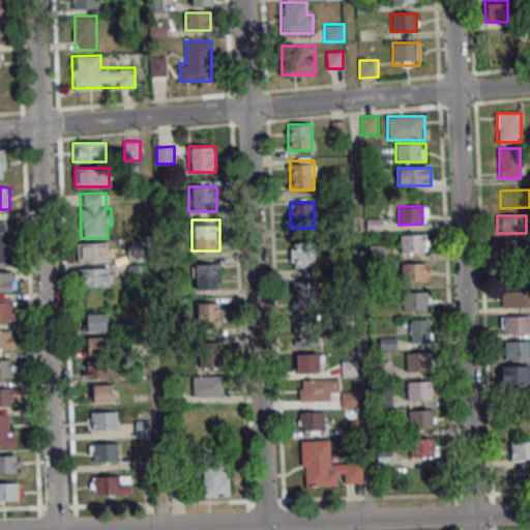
[(0,263),(9,263),(9,222),(0,221),(0,263)]
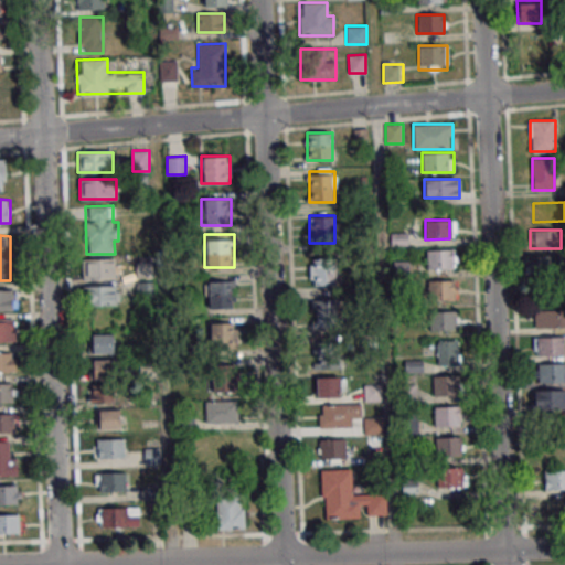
[(426,249),(426,268),(456,268),(456,249),(426,249)]
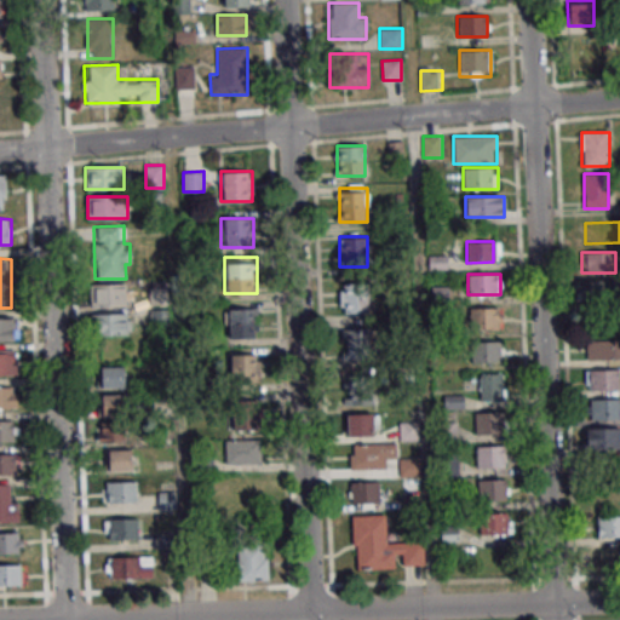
[(166,304),(166,281),(150,281),(150,304),(166,304)]
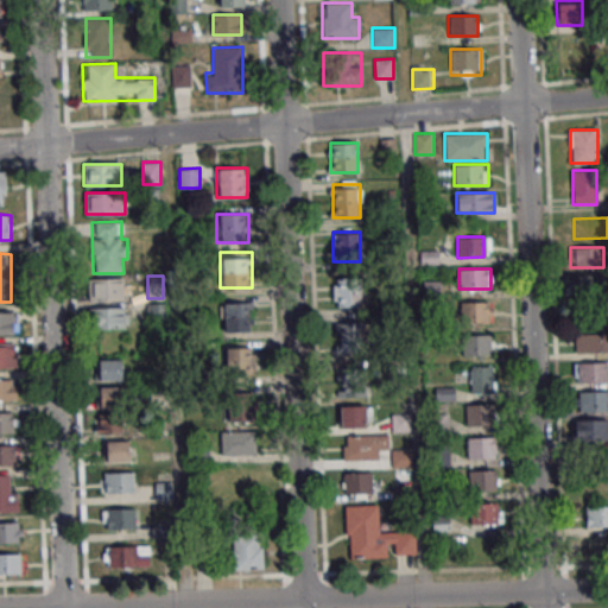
[(606,299),(606,277),(569,277),(569,299),(606,299)]
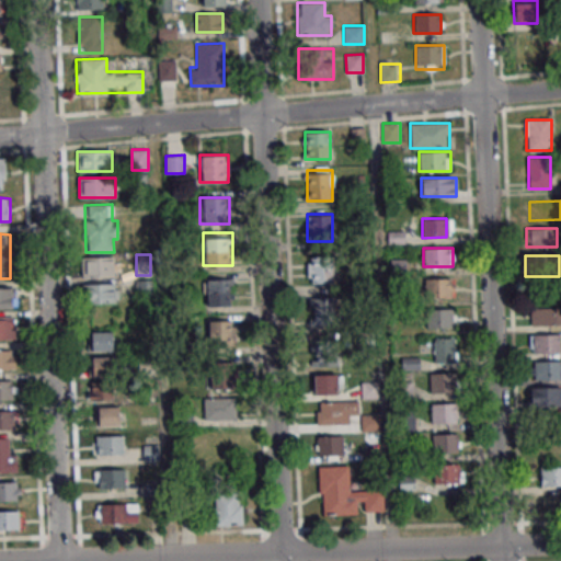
[(81,277),(115,277),(115,256),(81,256),(81,277)]
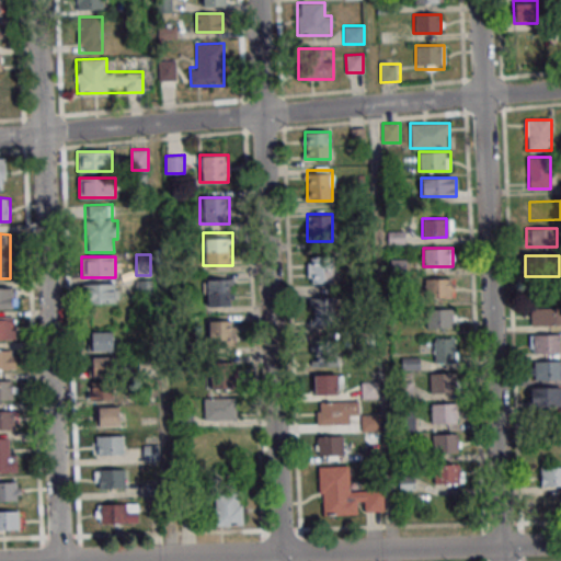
[(308,283),(332,283),(332,256),(308,256),(308,283)]
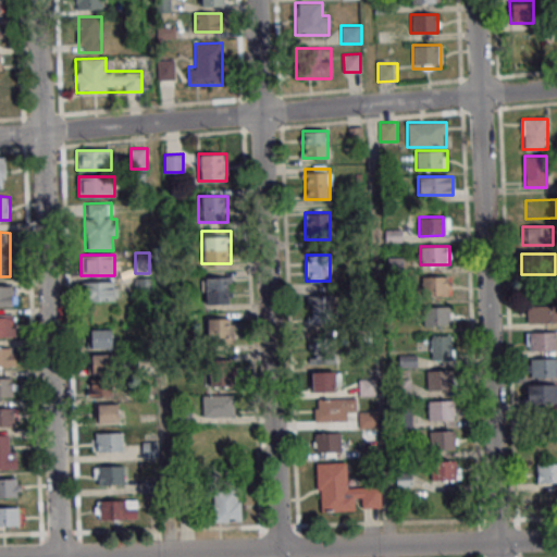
[(231,304),(231,273),(202,273),(203,304),(231,304)]
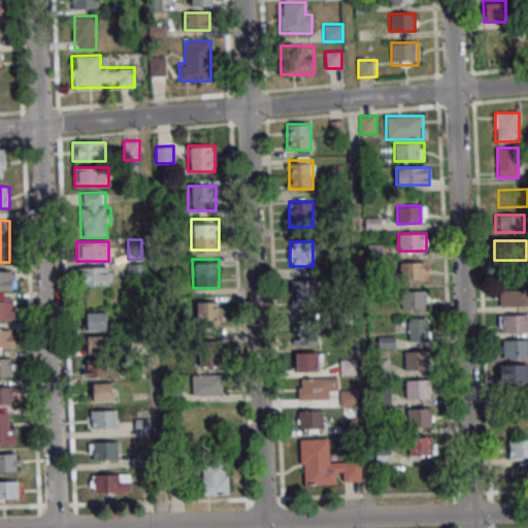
[(428,262),(400,262),(400,279),(428,279),(428,262)]
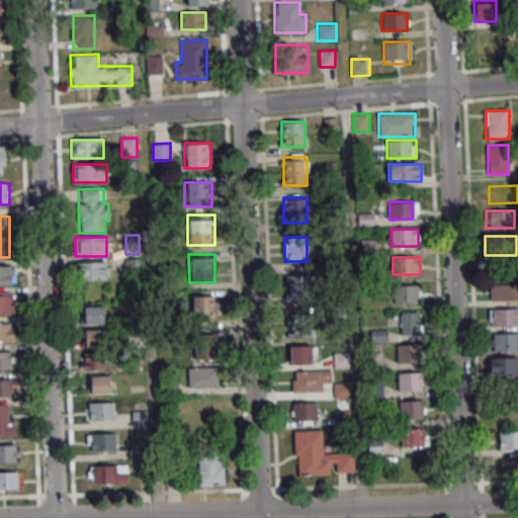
[(140,269),(138,258),(125,260),(126,271),(140,269)]
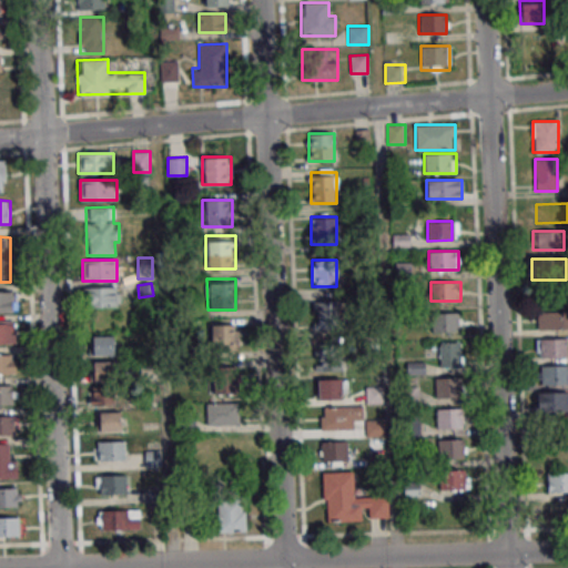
[(83,307),(120,307),(120,287),(83,287),(83,307)]
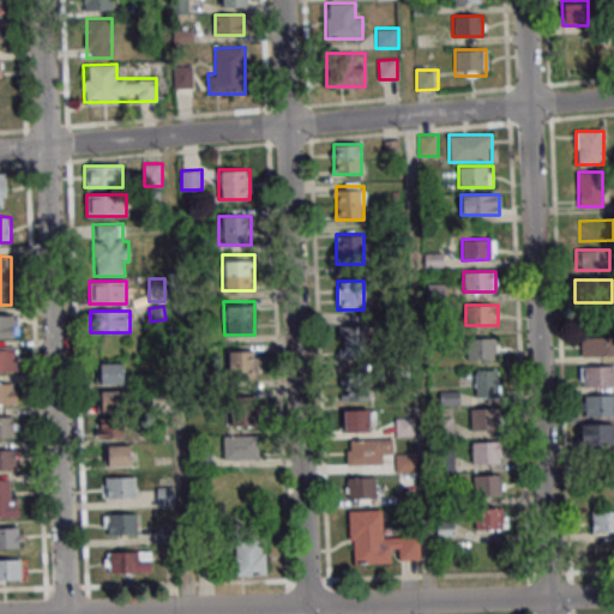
[(0,337),(17,337),(17,315),(0,314),(0,337)]
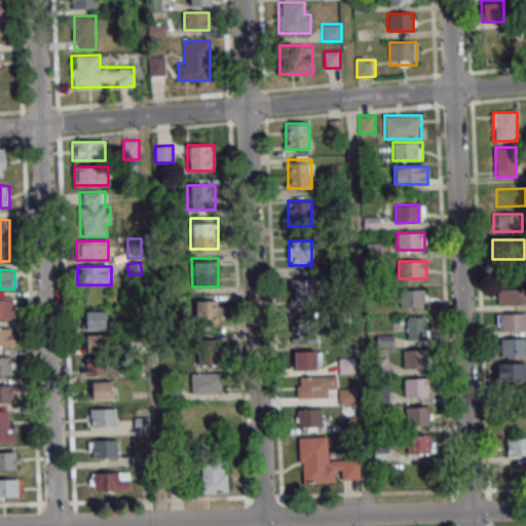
[(293,278),(293,304),(313,304),(313,278),(293,278)]
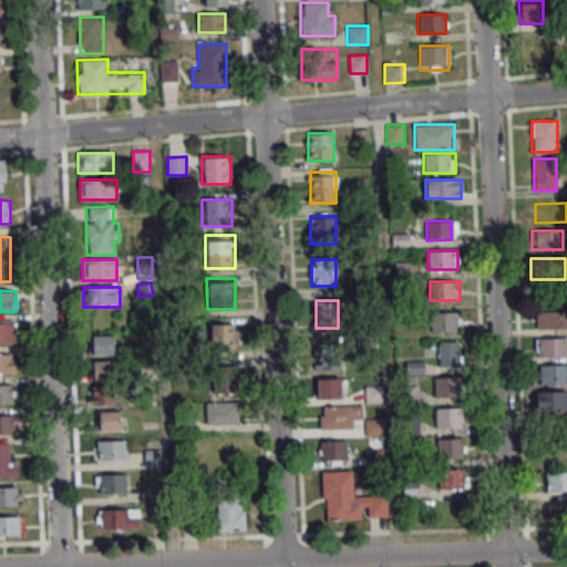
[(536,329),(566,328),(566,310),(536,311),(536,329)]
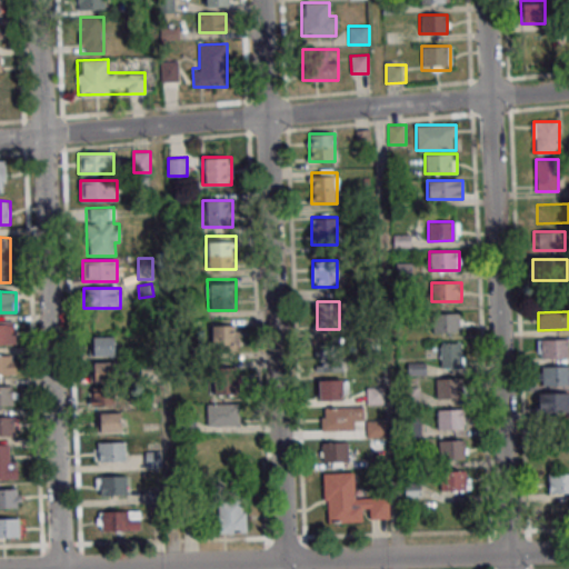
[(459,313),(431,313),(431,332),(459,332),(459,313)]
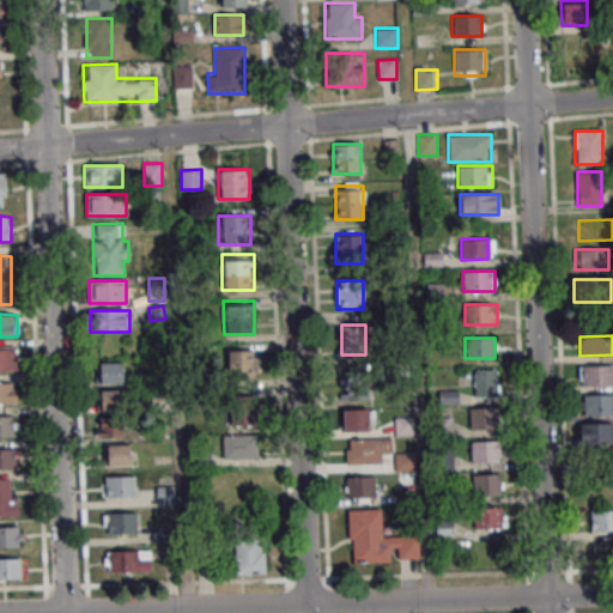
[(17,346),(0,346),(0,370),(17,370),(17,346)]
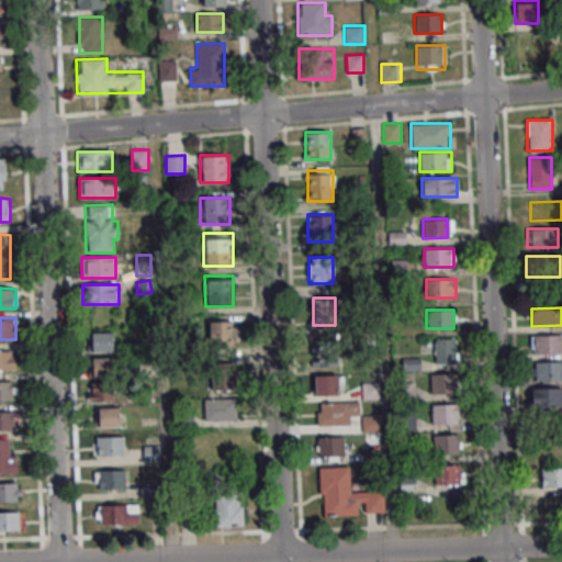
[(235,346),(235,321),(209,321),(209,346),(235,346)]
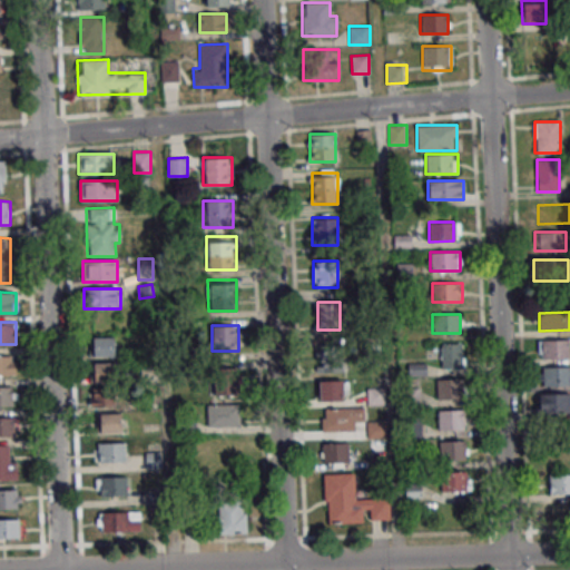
[(115,356),(115,336),(89,336),(89,356),(115,356)]
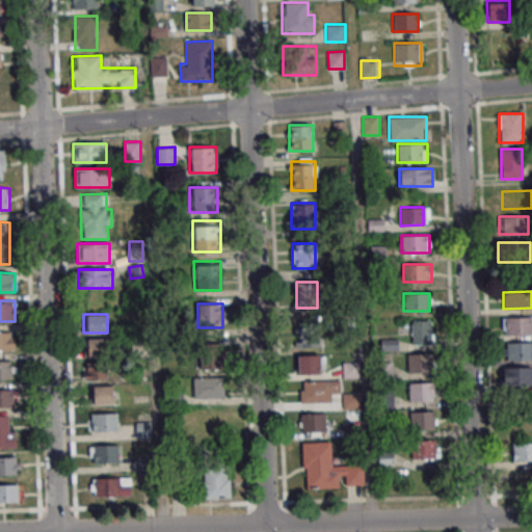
[(531,317),(502,317),(502,334),(531,334),(531,317)]
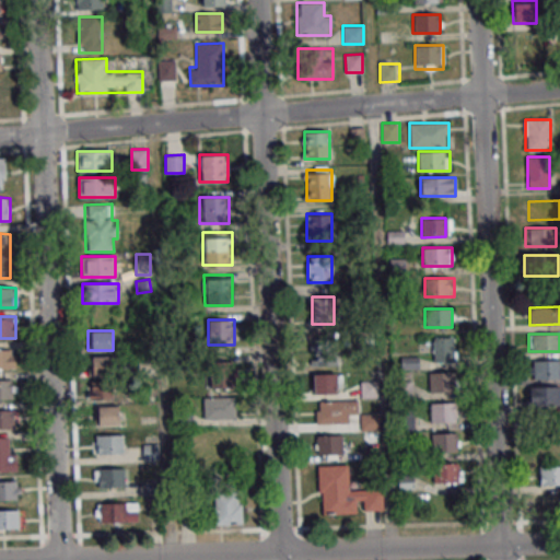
[(455,337),(432,337),(432,361),(455,361),(455,337)]
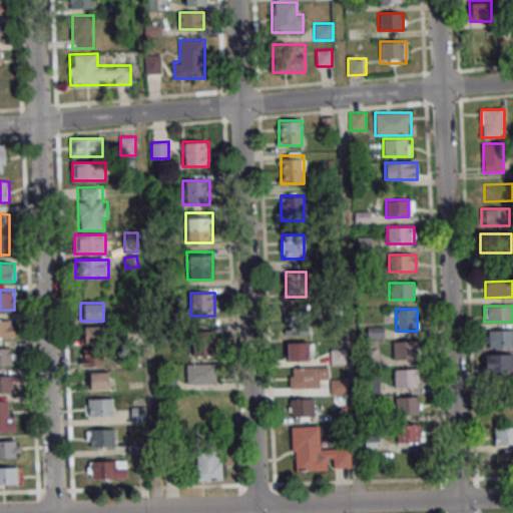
[(309,335),(309,312),(285,312),(285,335),(309,335)]
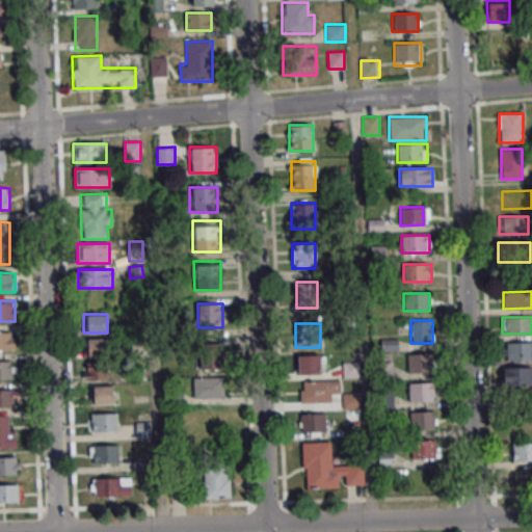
[(0,349),(15,350),(15,331),(0,330),(0,349)]
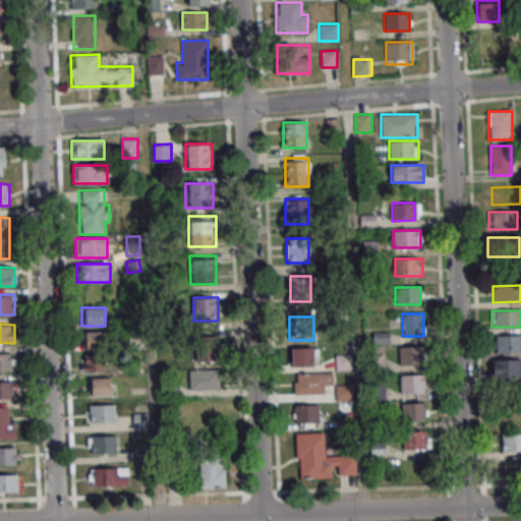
[(105,349),(105,332),(82,332),(82,349),(105,349)]
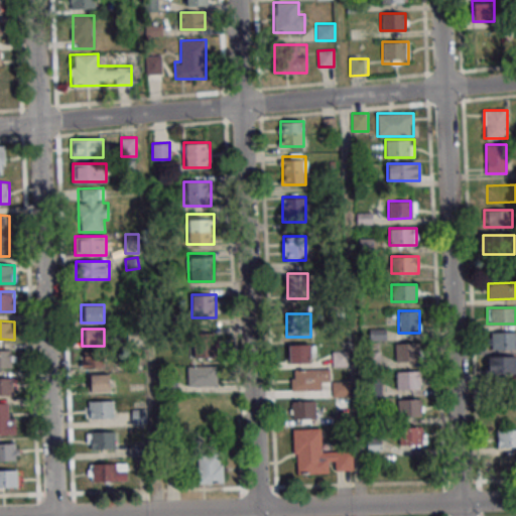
[(488,349),(515,349),(515,332),(488,332),(488,349)]
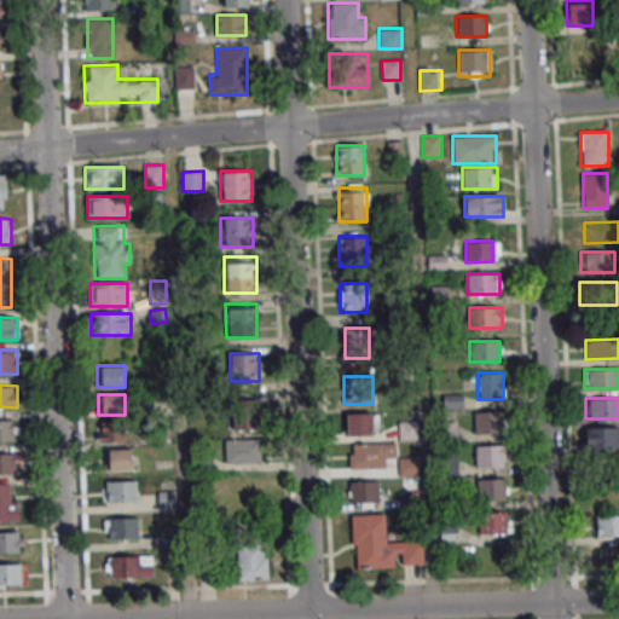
[(262,429),(262,401),(233,401),(233,429),(262,429)]
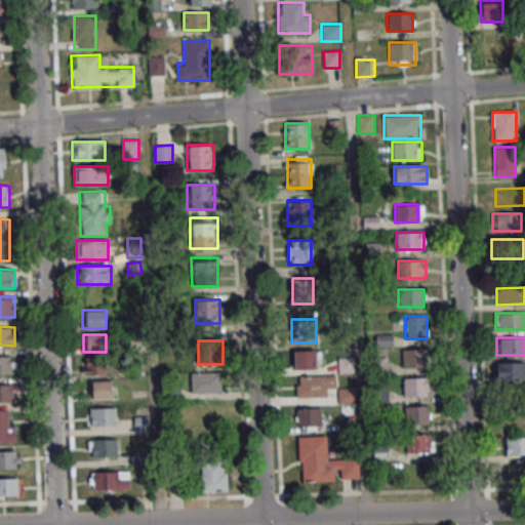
[(402,367),(423,367),(423,349),(402,349),(402,367)]
